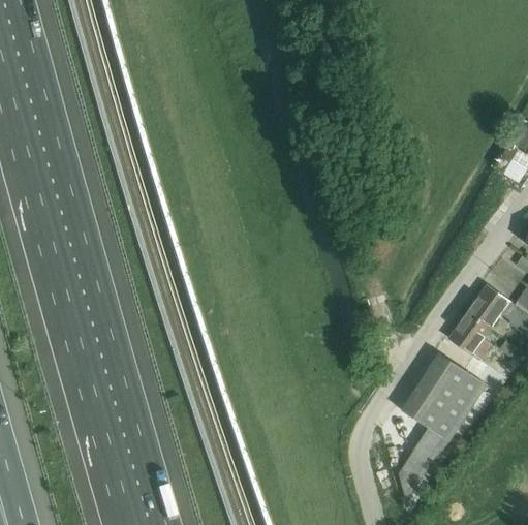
[(527,119),(523,116),(496,162),(505,168),(520,146),(527,151),(527,119)]
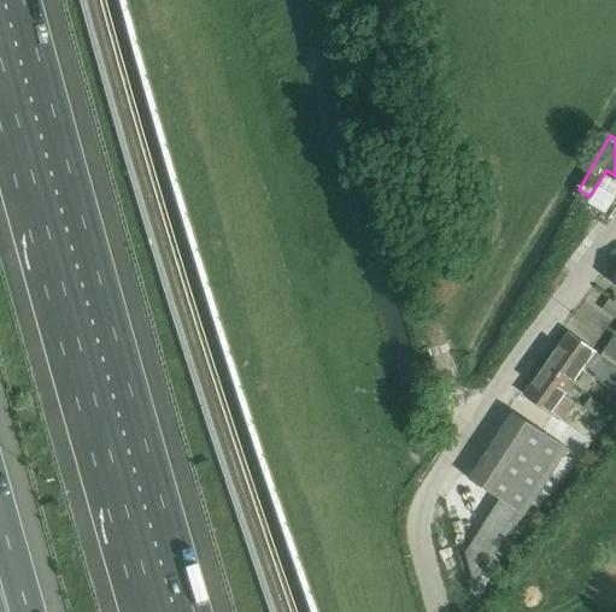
[(602,306),(615,316),(615,300),(609,295),(602,306)]
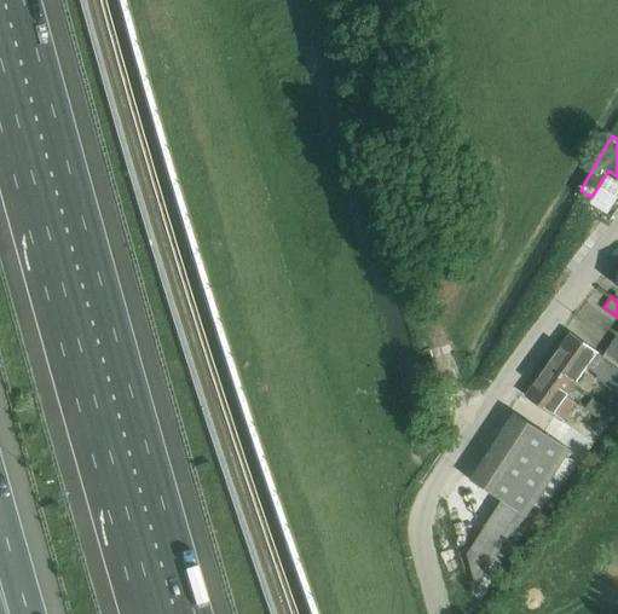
[(561,345),(548,363),(575,382),(587,364),(599,372),(598,375),(617,389),(617,335),(616,334),(601,354),(572,332),(562,346),(561,345)]
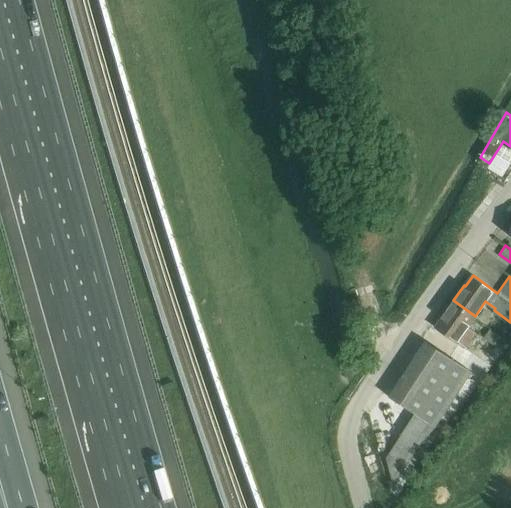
[(468,325),(475,316),(453,300),(435,325),(464,346),(475,330),(468,325)]
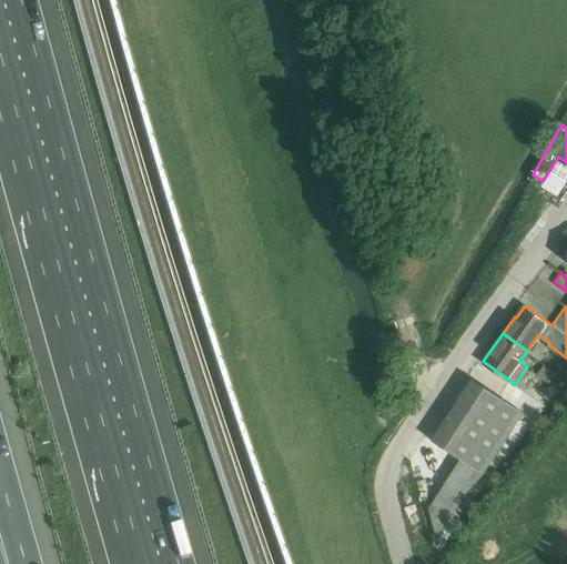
[(548,381),(555,371),(543,363),(536,373),(548,381)]
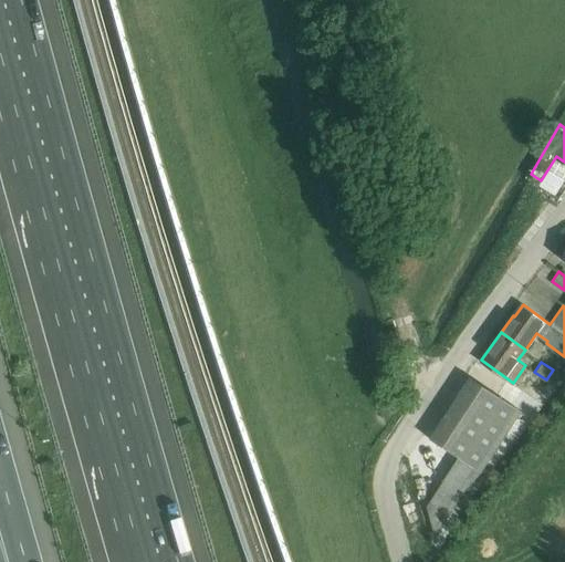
[(470,376),(430,437),(458,455),(426,505),(435,534),(466,488),(481,470),(521,409),(470,376)]
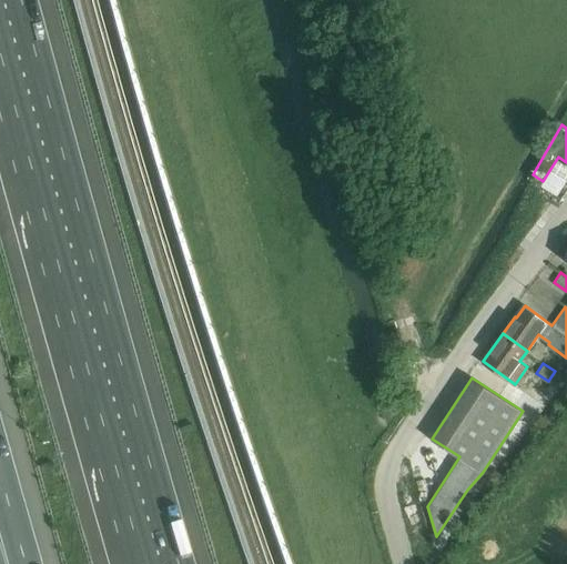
All buildings are outlined.
